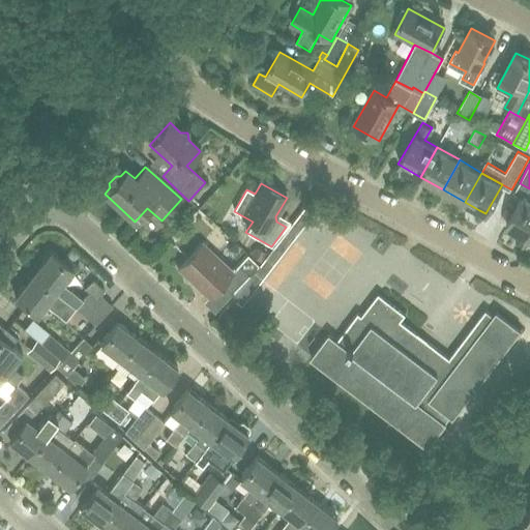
[(529,233),(529,200),(523,197),(506,226),(528,238),(529,233)]
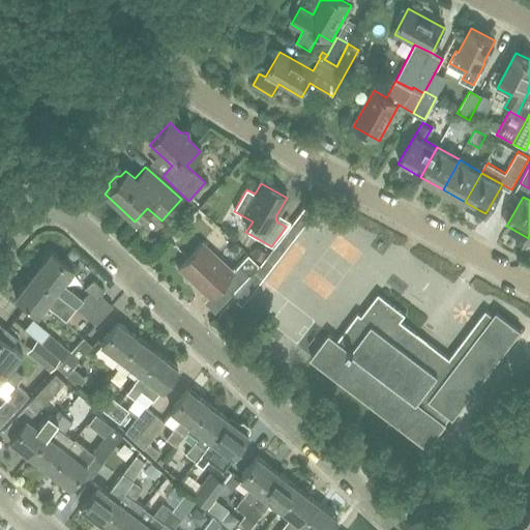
[(241,306),(313,213),(304,208),(233,300),(241,306)]
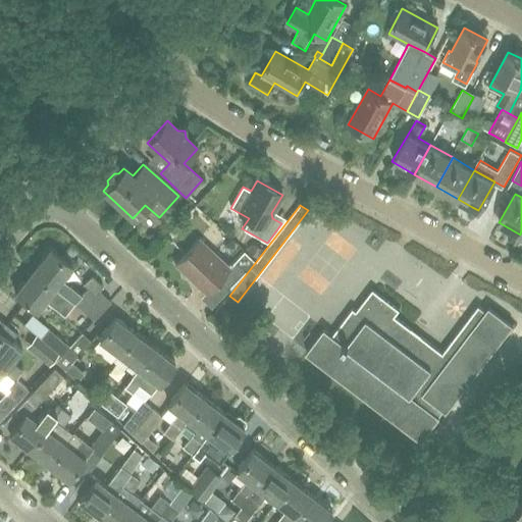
[(244,251),(227,268),(198,241),(176,264),(206,292),(217,280),(227,290),(245,271),(255,260),(244,251)]
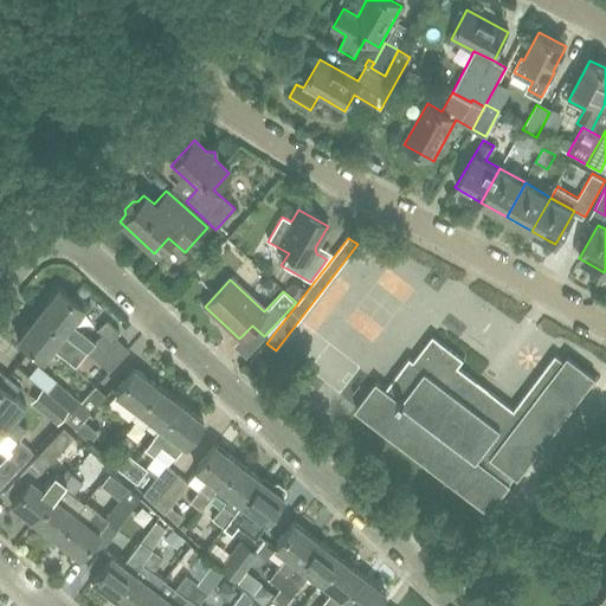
[(304,288),(295,282),(289,291),(300,297),(304,288)]
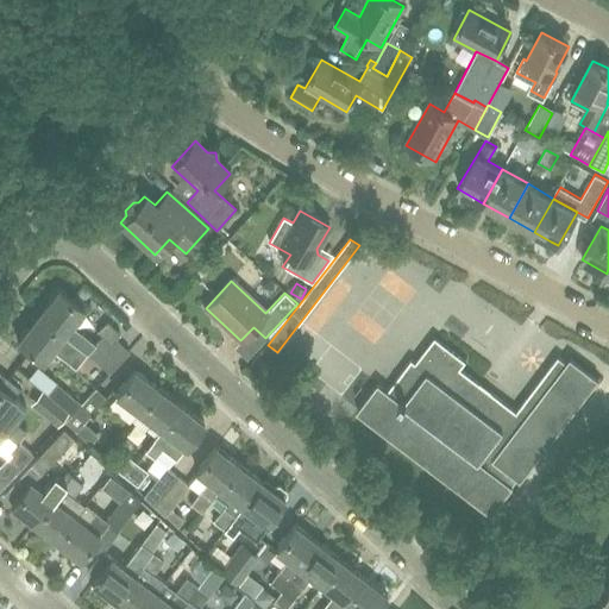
[(86,353),(64,336),(83,311),(56,289),(36,315),(86,355),(86,353)]
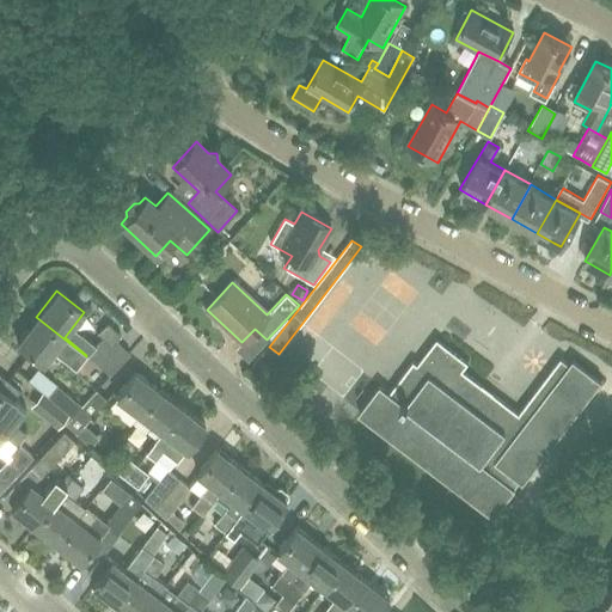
[(308,335),(326,347),(355,306),(337,293),(308,335)]
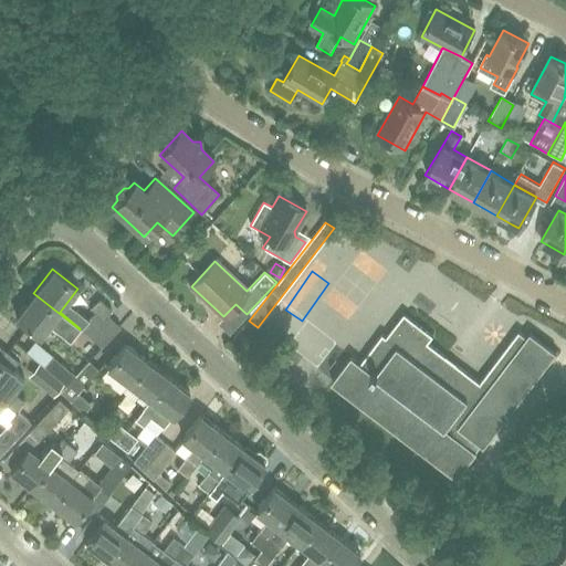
[(80,329),(33,293),(16,316),(41,336),(49,326),(70,343),(80,329)]
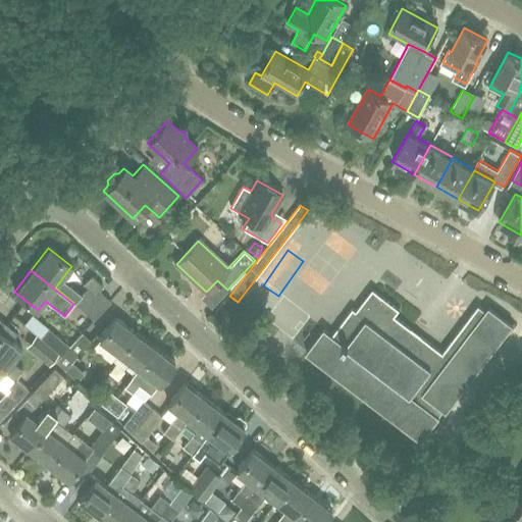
[(73,303),(94,320),(111,302),(99,291),(103,286),(92,276),(84,284),(87,289),(73,303)]
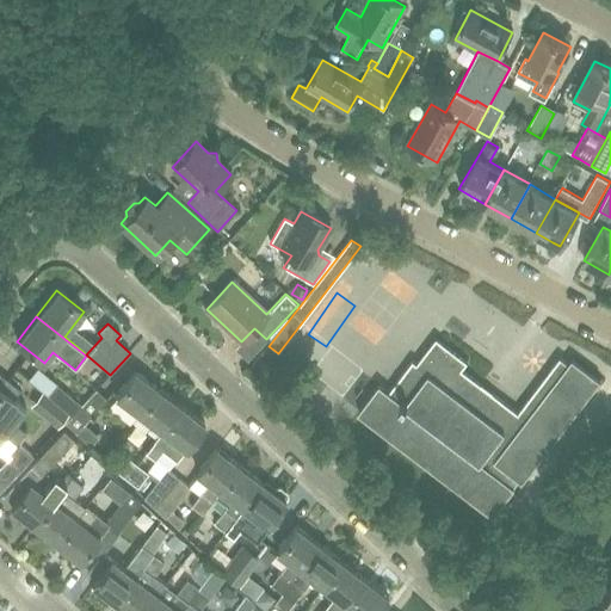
[(413,360),(389,393),(380,386),(358,414),(493,517),(520,481),(523,483),(571,421),(576,413),(575,413),(600,381),(572,359),(569,362),(568,364),(560,358),(518,413),(462,370),(468,363),(437,338),(418,364),(413,360)]
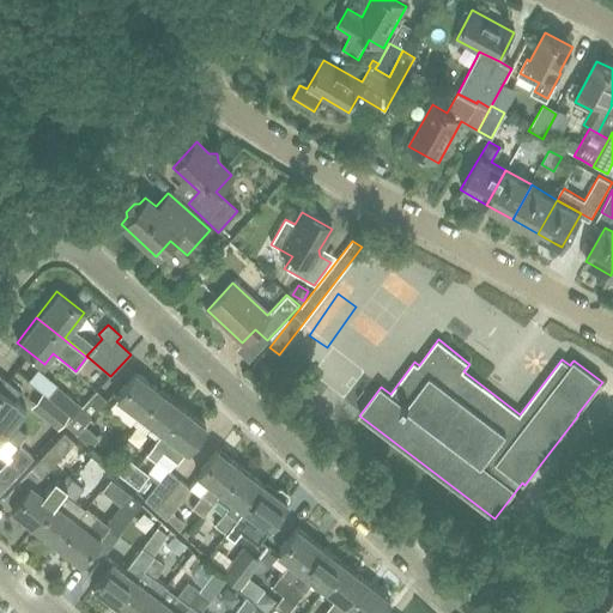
[(72,418),(82,407),(58,387),(56,387),(40,374),(31,384),(43,394),(70,417),(72,418)]
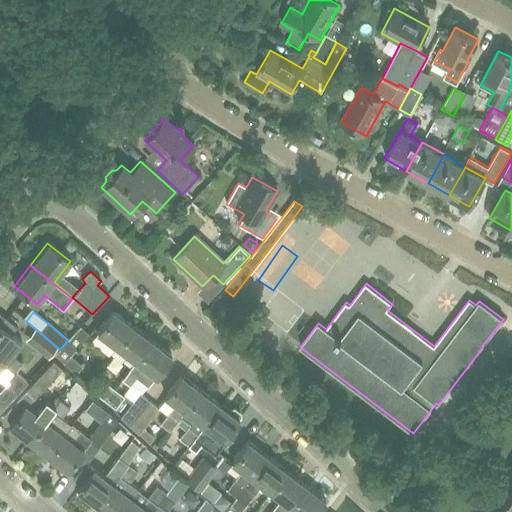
[(116,348),(132,326),(113,312),(97,333),(116,348)]
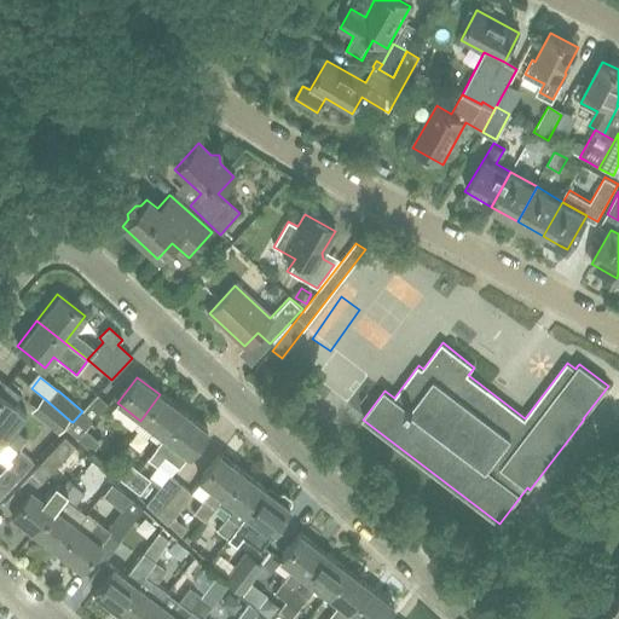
[(0,439),(5,444),(6,443),(16,451),(33,464),(42,452),(15,431),(25,416),(13,406),(21,397),(0,380),(0,439)]
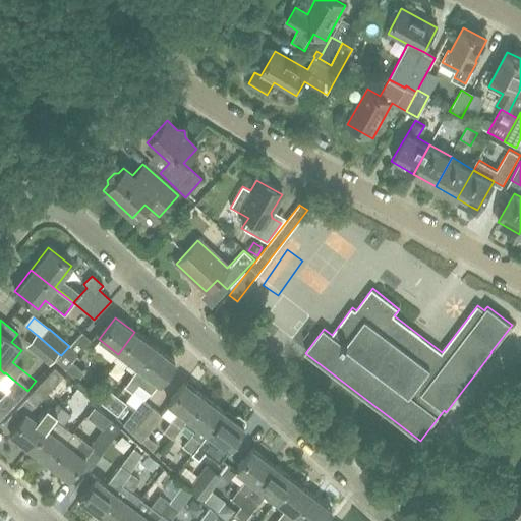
[(155,347),(134,332),(118,354),(125,359),(137,368),(138,368),(155,347)]
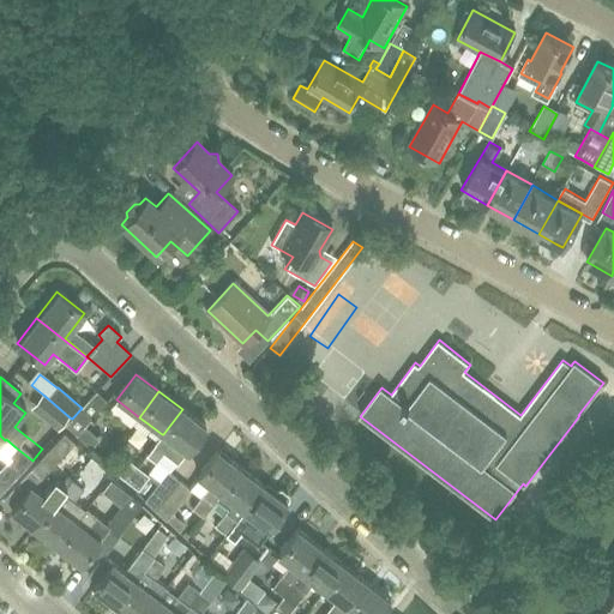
[(96,392),(82,408),(72,419),(66,426),(90,449),(97,440),(84,426),(86,423),(107,401),(96,392)]
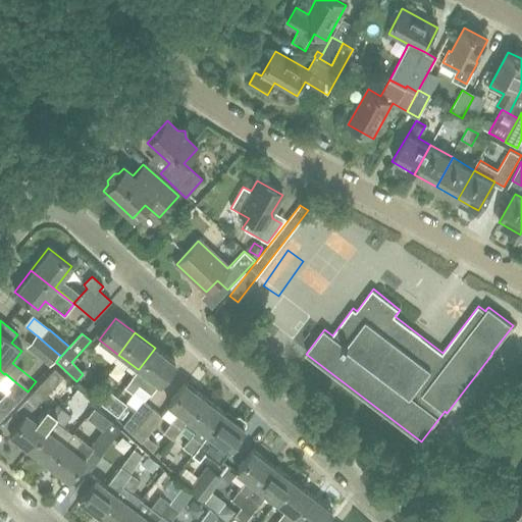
[(49,367),(59,355),(37,335),(27,348),(49,367)]
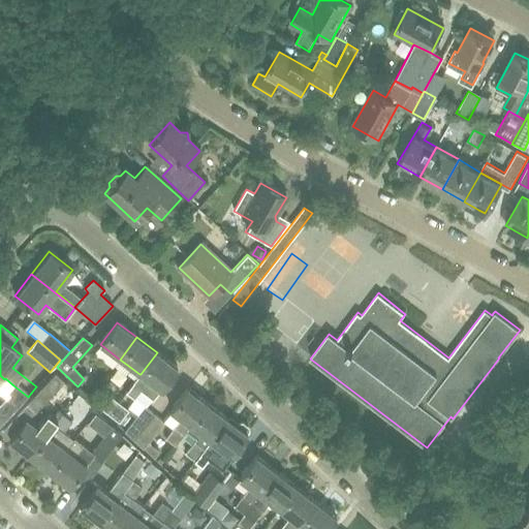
[(141,374),(139,374),(126,393),(134,399),(141,391),(153,400),(178,368),(157,352),(141,374)]
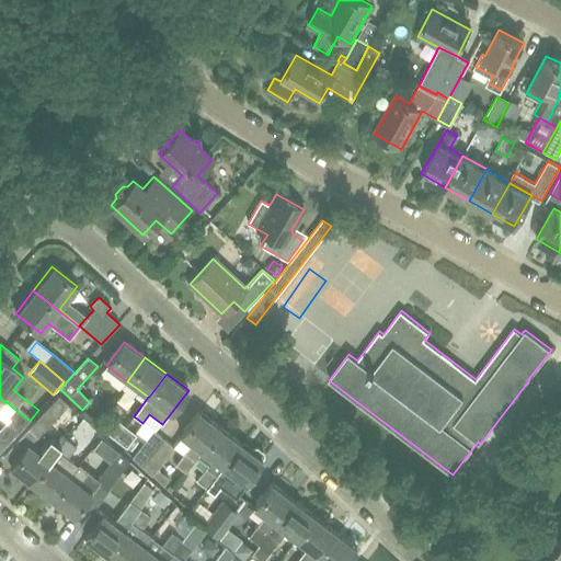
[(37,438),(68,405),(58,397),(27,428),(37,438)]
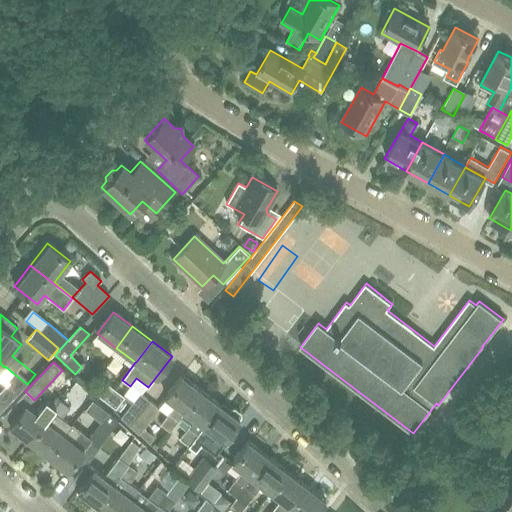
[(0,393),(0,411),(27,384),(13,373),(6,381),(9,383),(0,393)]
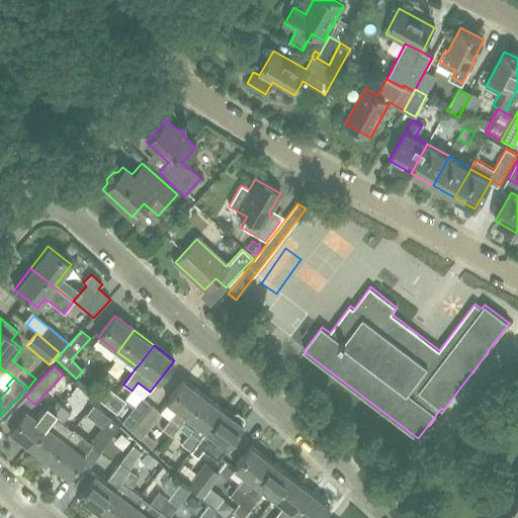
[(172,437),(182,423),(203,395),(183,379),(167,401),(177,409),(161,430),(172,437)]
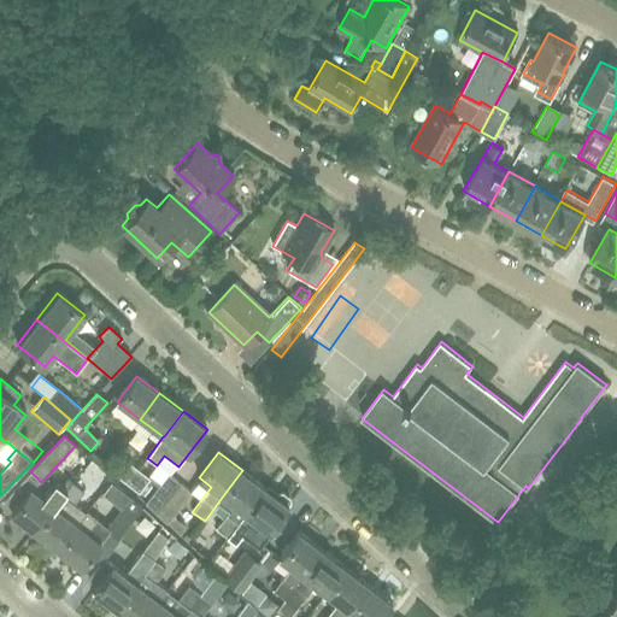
[(115,476),(128,485),(139,470),(127,462),(115,476)]
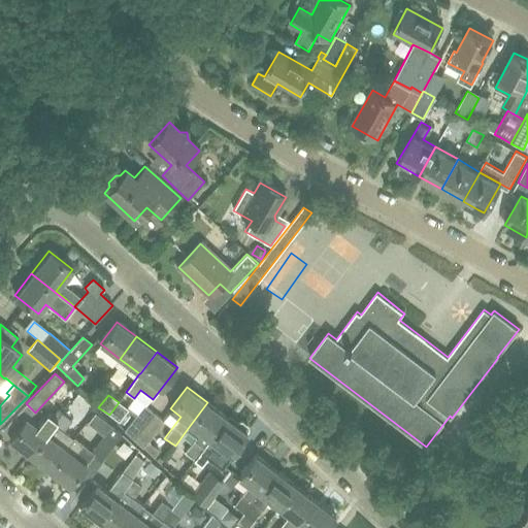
[(119,402),(109,415),(119,422),(128,409),(119,402)]
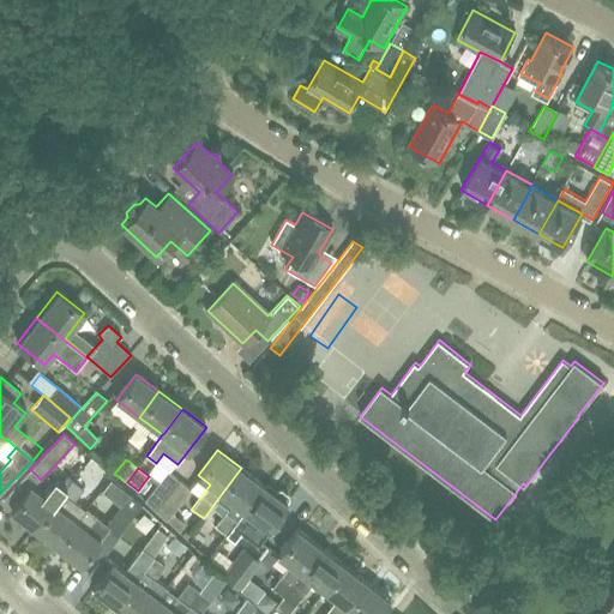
[(264,486),(241,468),(216,501),(228,509),(215,527),(227,535),(245,511),(264,486)]
